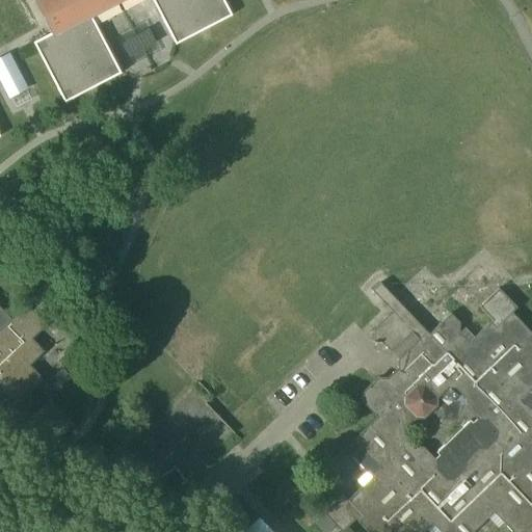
[(36,0),(54,32),(33,43),(64,103),(121,74),(90,15),(117,0),(152,0),(175,44),(232,16),(222,0),(36,0)]
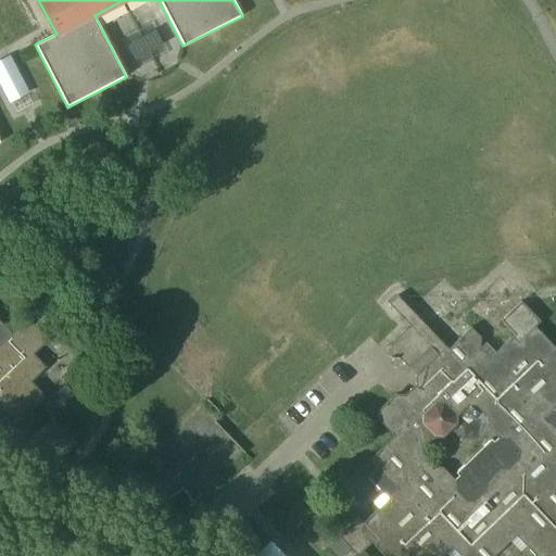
[(9,59),(0,62),(0,79),(11,100),(26,92),(9,59)]
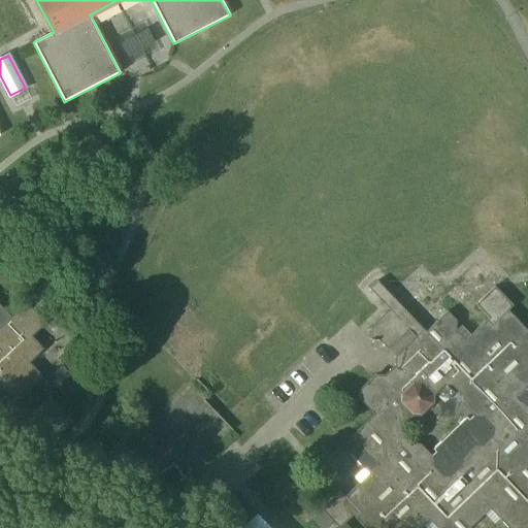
[(354,477),(359,483),(344,496),(340,491),(321,509),(311,518),(321,527),(324,527),(332,521),(338,527),(349,527),(344,523),(353,516),(364,527),(421,527),(424,526),(429,521),(435,527),(472,527),(471,527),(490,509),(507,527),(527,527),(527,390),(525,388),(527,385),(527,331),(507,310),(513,305),(497,290),(495,287),(475,304),(487,316),(489,318),(470,335),(465,340),(456,331),(456,330),(456,321),(447,311),(436,322),(425,332),(410,317),(396,300),(376,281),(368,288),(389,309),(371,327),(370,327),(370,339),(370,340),(378,340),(394,357),(394,365),(384,375),(375,374),(370,380),(360,390),(359,399),(368,408),(371,413),(373,415),(350,437),(341,446),(349,453),(364,468),(354,477)]
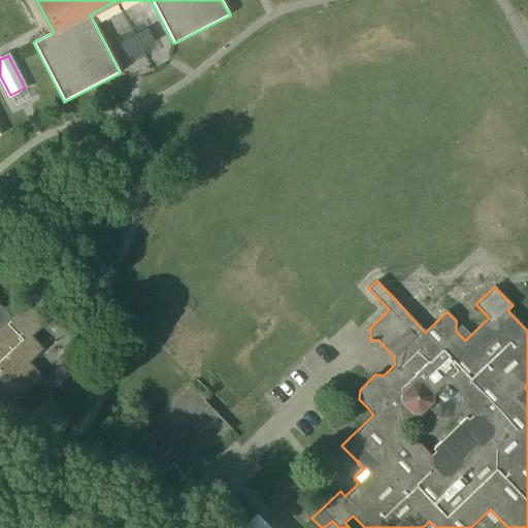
[(0,413),(18,431),(29,420),(51,442),(64,429),(72,422),(48,396),(27,418),(14,404),(43,376),(30,362),(43,349),(32,336),(46,322),(32,307),(20,307),(10,317),(0,305),(0,413)]
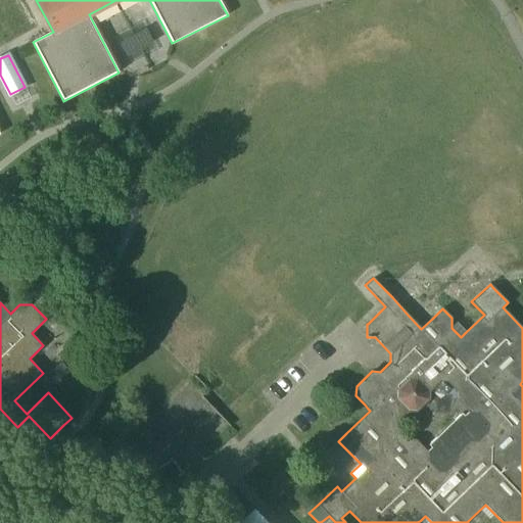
[(259,522),(250,514),(240,522),(259,522)]
